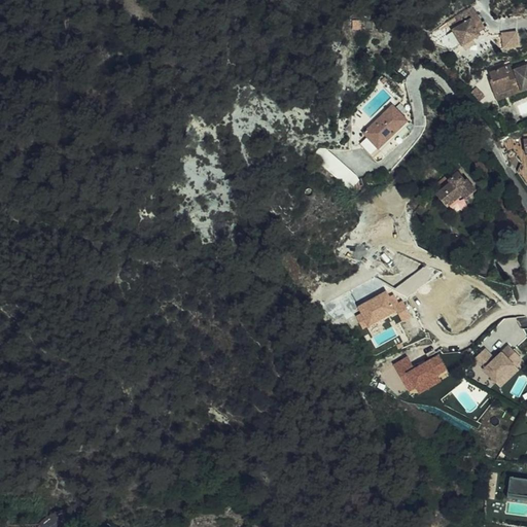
[(473,3),(481,13),(481,14),(485,12),(487,11),(481,1),(480,0),(475,0),(471,2),(473,3)]
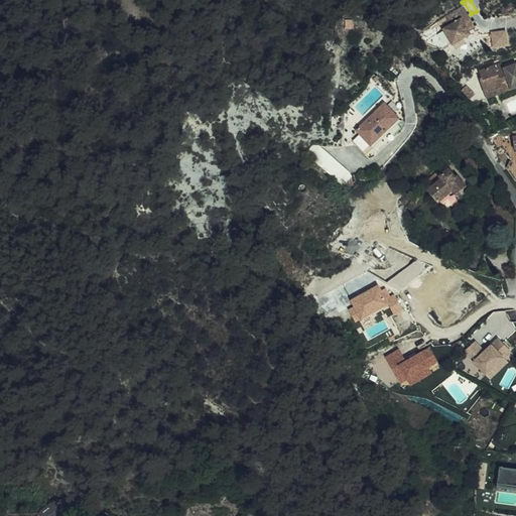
[(471,15),(471,14),(471,13),(464,3),(462,2),(454,8),(458,15),(448,20),(459,36),(477,25),(473,19),(471,15)]
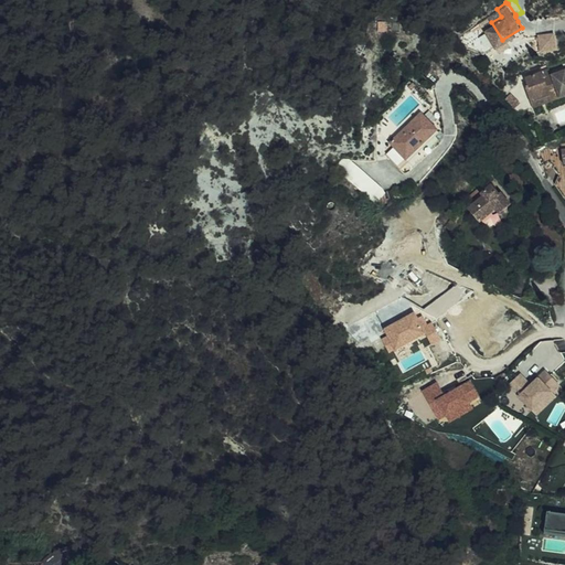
[(564,71),(548,78),(546,74),(530,81),(533,88),(530,89),(535,103),(553,96),(556,103),(564,98),(564,71)]
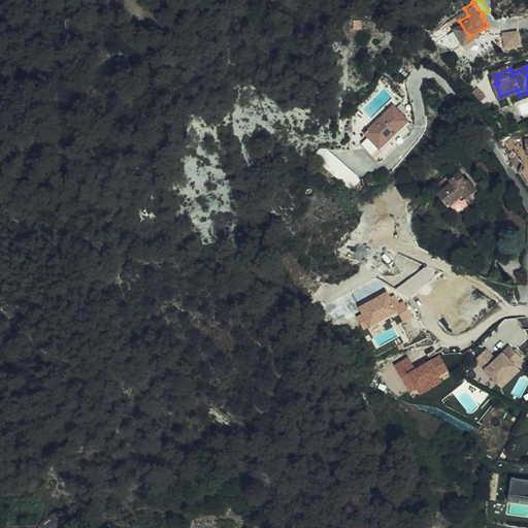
[(500,96),(503,103),(520,96),(517,90),(500,96)]
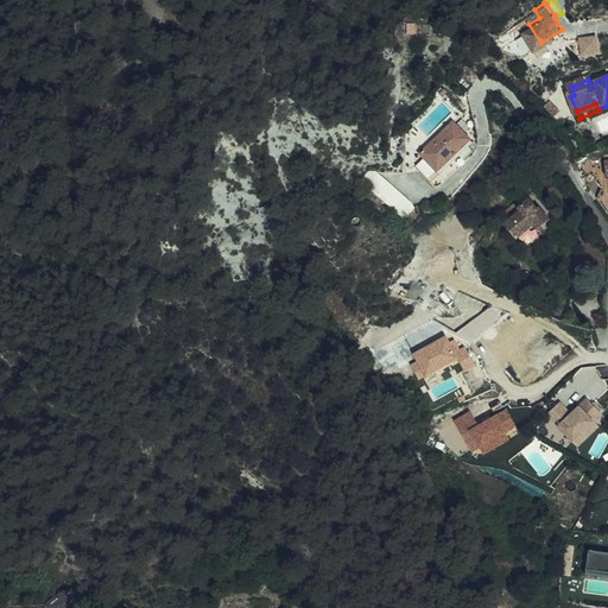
[(451,121),(416,153),(423,160),(415,168),(428,181),(470,141),(451,121)]
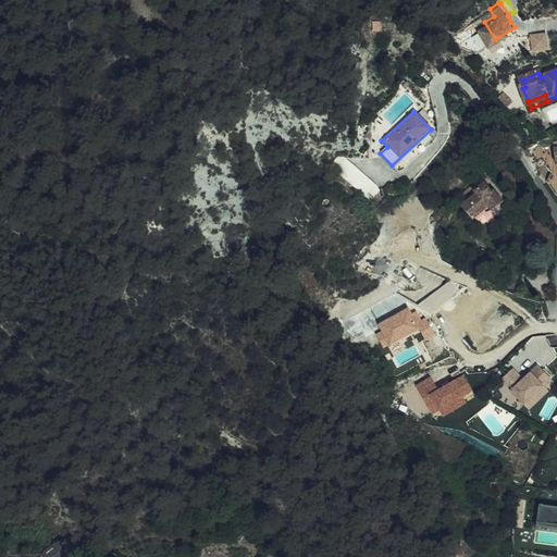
[(549,166),(545,174),(544,175),(553,190),(555,190),(556,190),(556,143),(553,144),(553,152),(541,153),(549,166)]
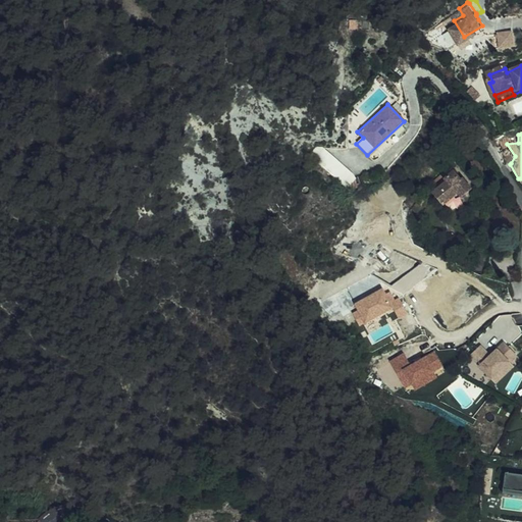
[(327,149),(318,159),(347,186),(356,176),(327,149)]
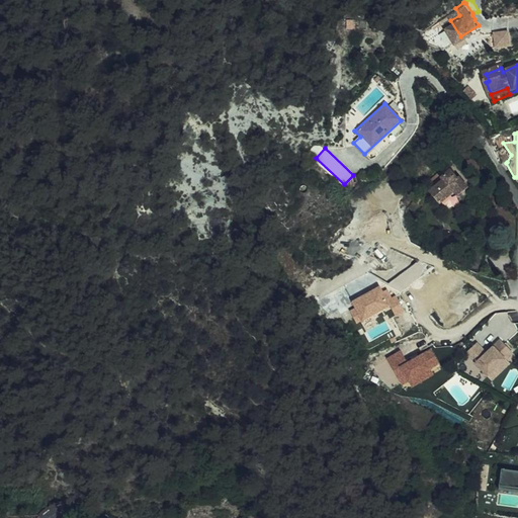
[(444,198),(460,187),(463,191),(473,184),(464,172),(461,175),(455,167),(446,173),(449,176),(435,187),(444,198)]
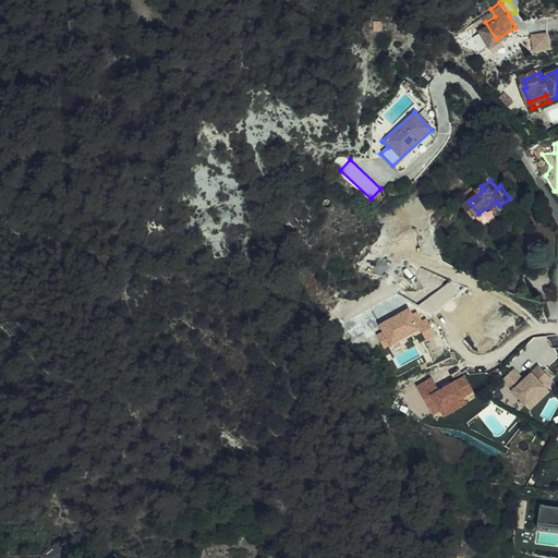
[(408,308),(378,325),(381,332),(376,335),(383,349),(420,330),(424,340),(434,335),(427,319),(408,308)]
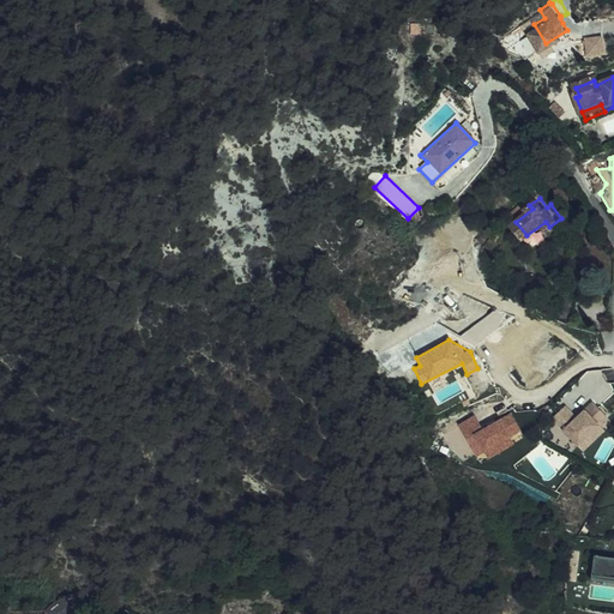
[(567,405),(553,417),(576,446),(607,422),(594,405),(578,419),(567,405)]
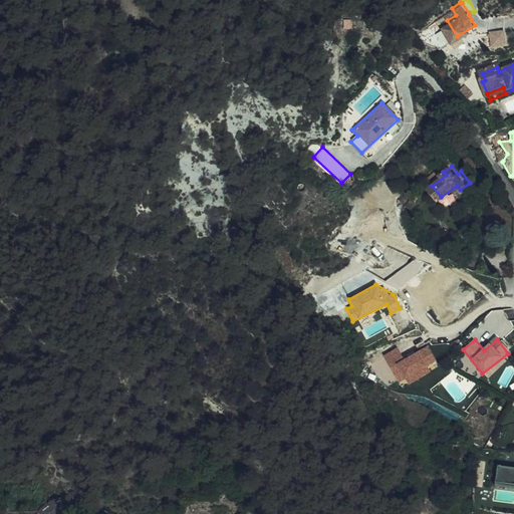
[(398,348),(383,355),(402,389),(430,372),(427,366),(435,362),(427,346),(404,359),(398,348)]
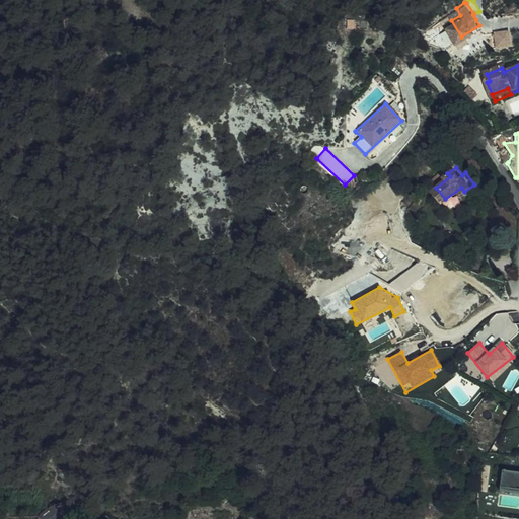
[(518,477),(504,476),(502,494),(518,495),(518,477)]
